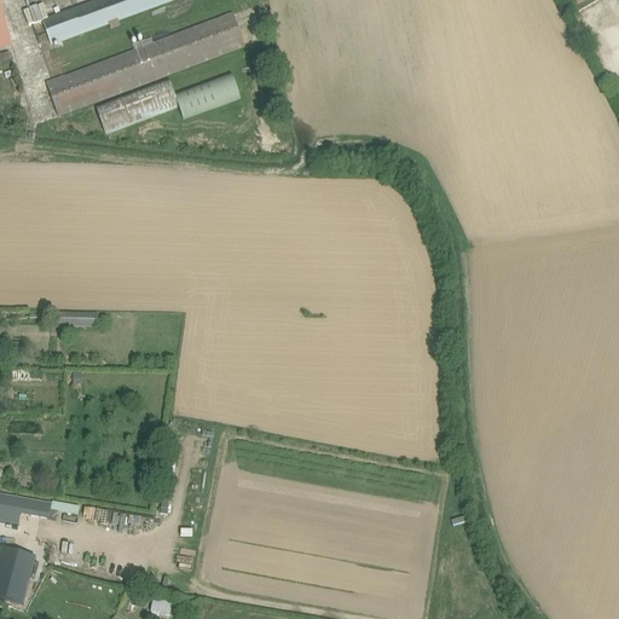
[(119,19),(172,0),(105,0),(44,23),(51,45),(109,23),(111,30),(122,27),(119,19)]
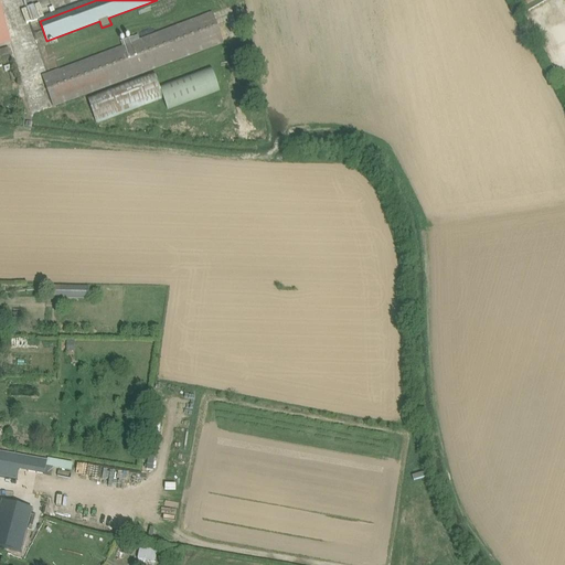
[(0,46),(11,44),(0,3),(0,46)]
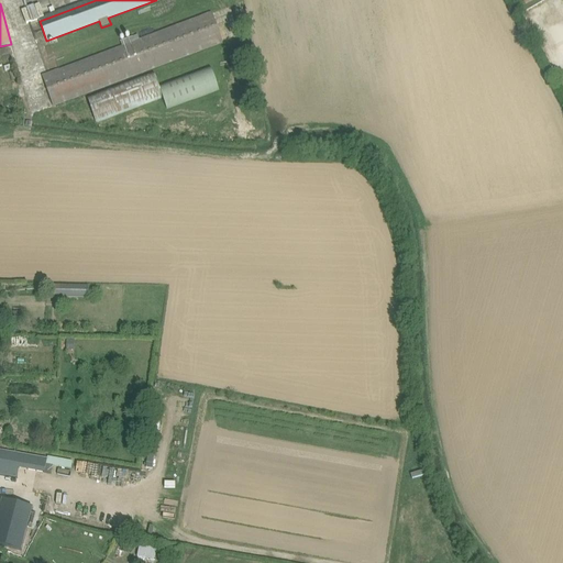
[(22,11),(26,23),(44,18),(40,4),(22,11)]
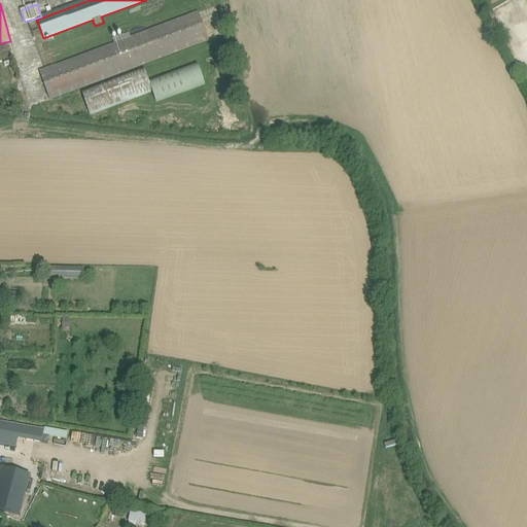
[(199,13),(132,38),(130,33),(113,39),(114,44),(40,72),(50,99),(209,40),(199,13)]
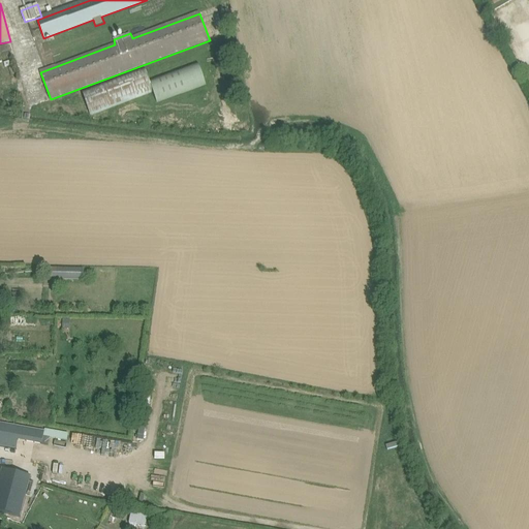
[(90,114),(153,91),(157,101),(206,84),(198,63),(149,81),(145,68),(82,92),(90,114)]
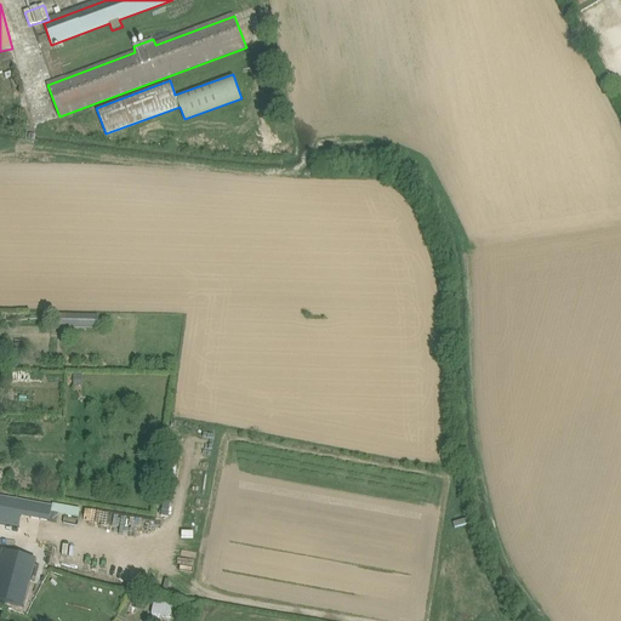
[(98,329),(98,317),(57,315),(57,328),(98,329)]
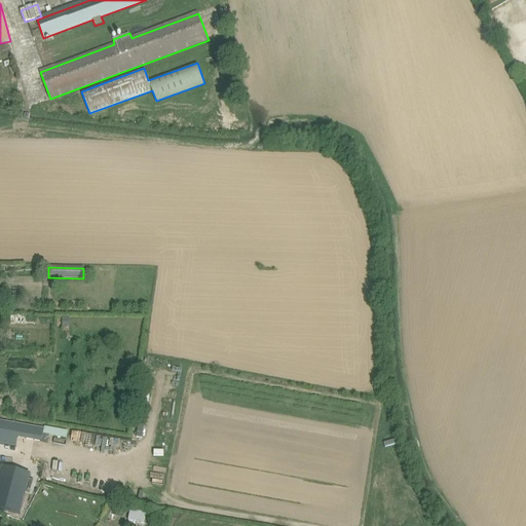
[(36,326),(36,313),(16,313),(16,325),(36,326)]
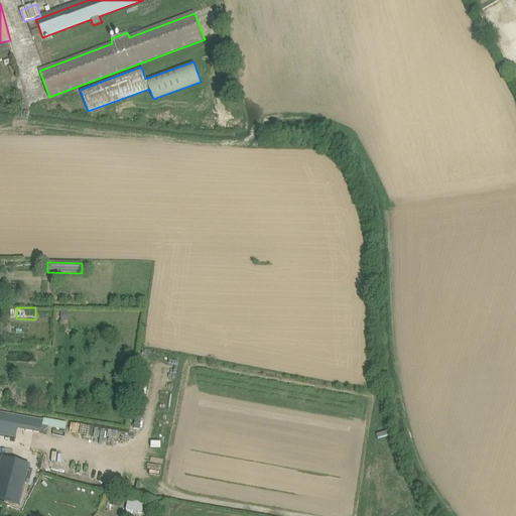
[(140,430),(143,410),(137,409),(134,429),(140,430)]
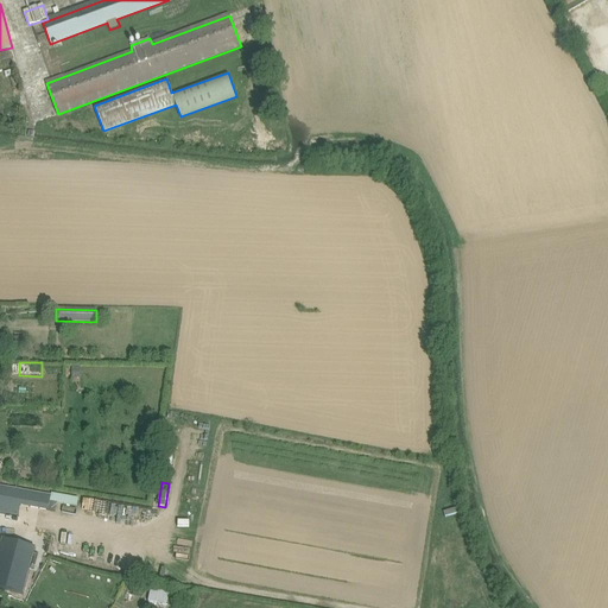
[(50,502),(51,496),(0,487),(0,513),(19,517),(20,506),(49,512),(50,502)]
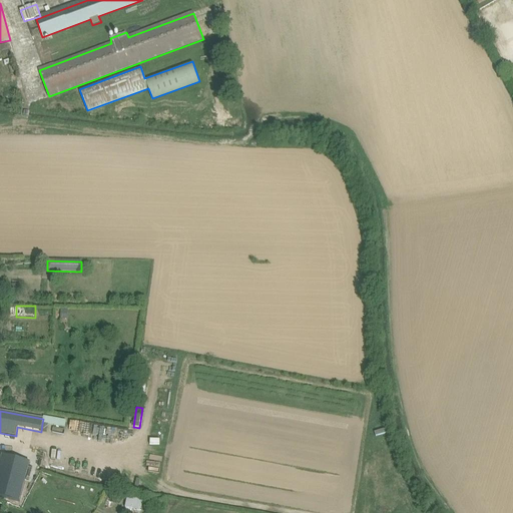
[(43,419),(42,424),(49,425),(65,428),(66,421),(43,416),(43,419)]
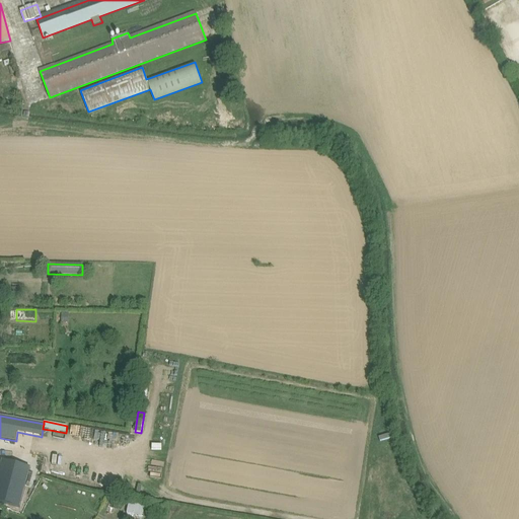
[(2,461),(0,466),(0,503),(20,508),(30,468),(2,461)]
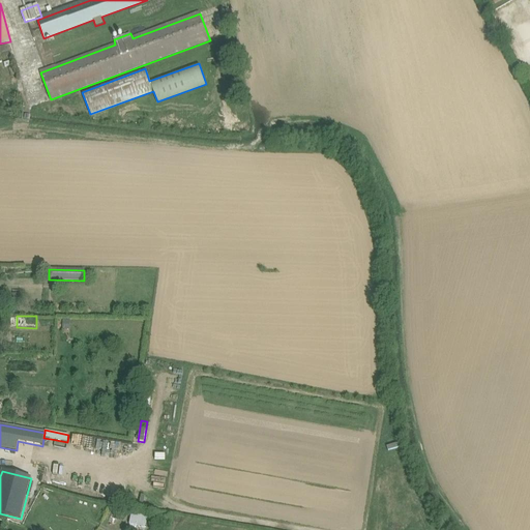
[(133,511),(129,525),(145,528),(147,514),(133,511)]
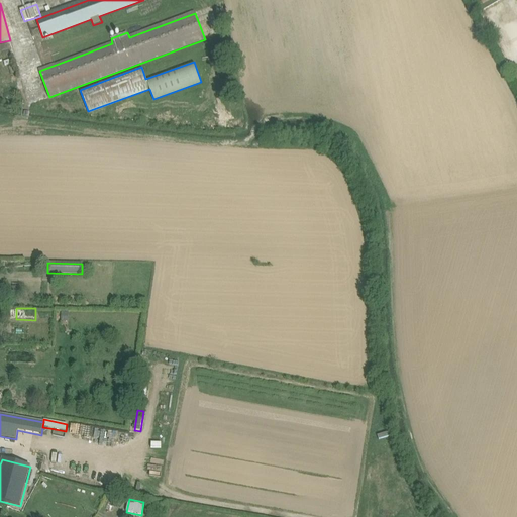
All buildings are outlined.
